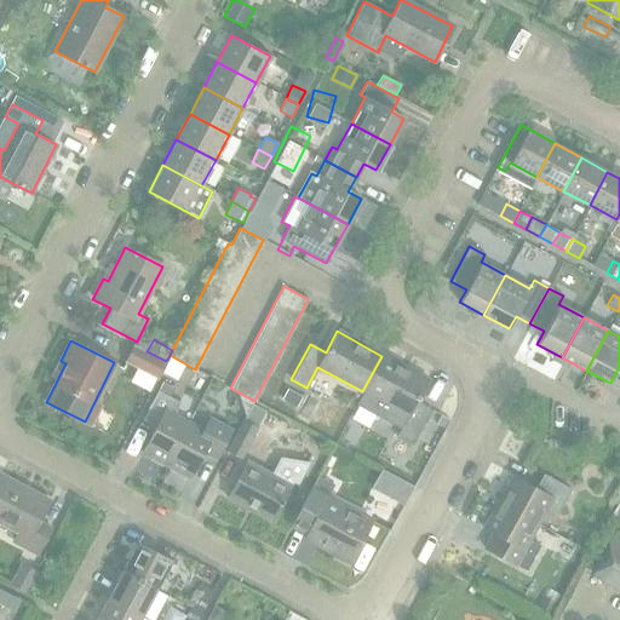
[(126,362),(158,378),(166,361),(147,351),(135,345),(126,362)]
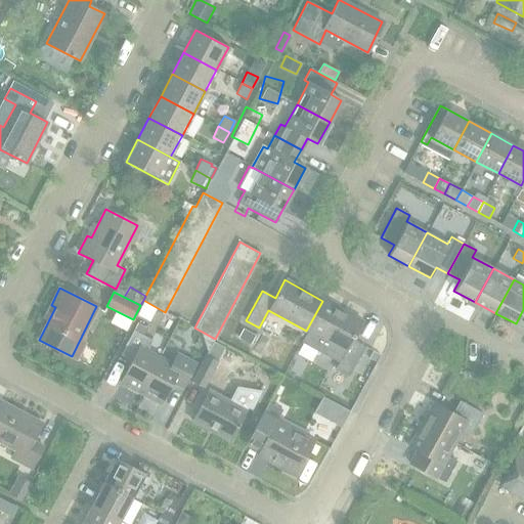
[(322,301),(306,331),(345,352),(336,368),(348,376),(364,346),(352,339),(361,321),(322,301)]
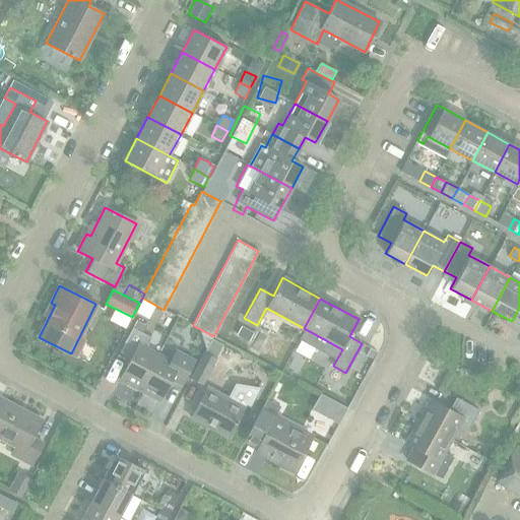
[(149,336),(141,332),(144,325),(135,320),(132,327),(119,351),(130,358),(119,378),(138,389),(157,353),(144,346),(149,336)]
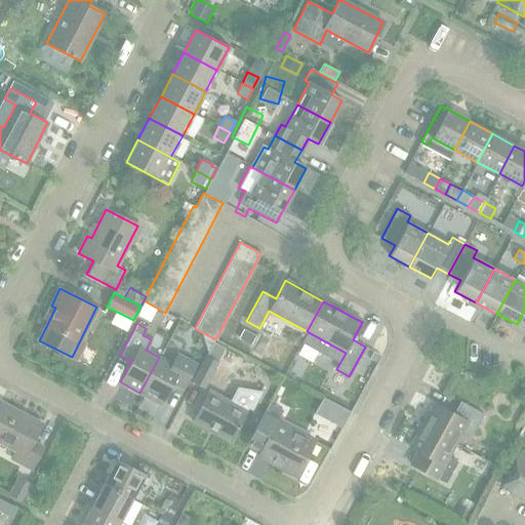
[(239,338),(251,345),(255,335),(243,329),(239,338)]
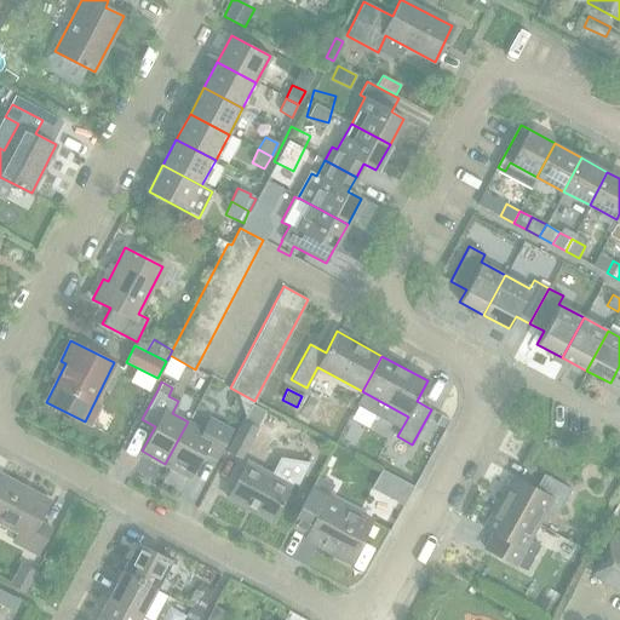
[(253,423),(260,409),(253,406),(246,419),(244,418),(225,451),(242,459),(259,426),(253,423)]
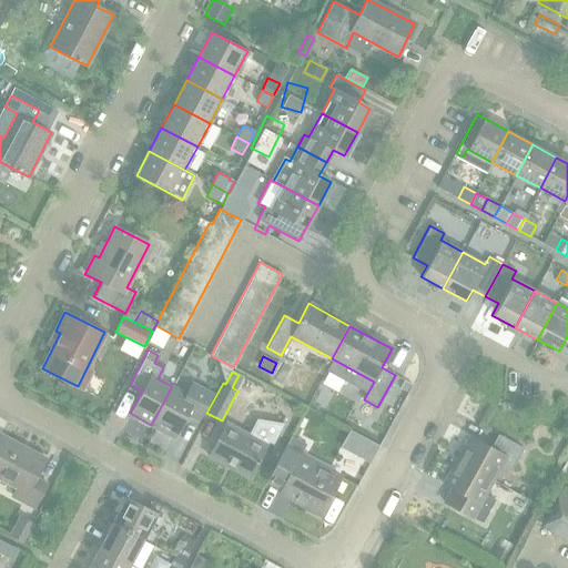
[(172,386),(151,425),(173,436),(185,413),(198,419),(211,394),(192,383),(186,394),(172,386)]
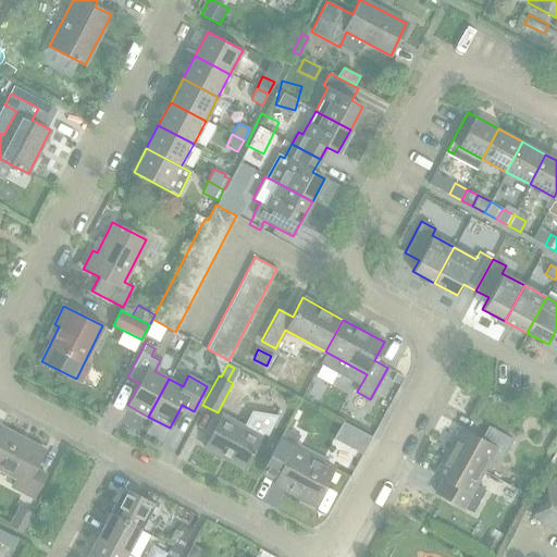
[(309,424),(317,408),(301,400),(294,417),(309,424)]
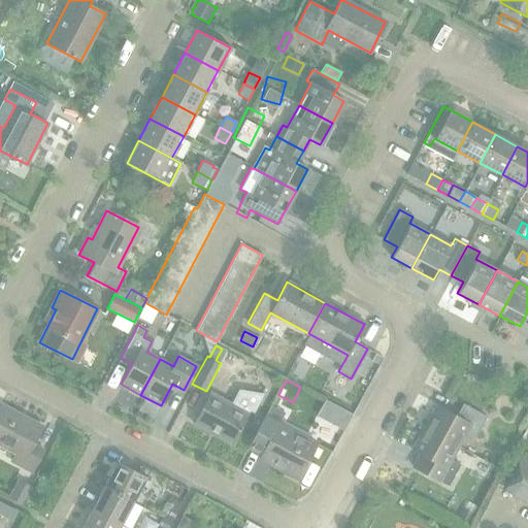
[(248,413),(246,411),(248,408),(253,410),(265,388),(264,388),(260,394),(239,391),(232,404),(209,392),(193,423),(231,443),(248,413)]
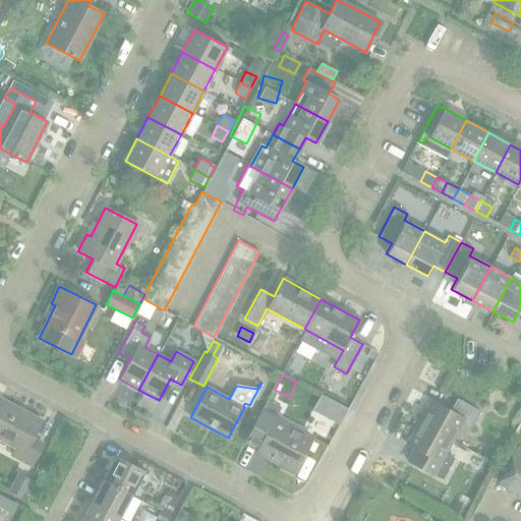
[(418,421),(452,440),(460,427),(468,431),(480,410),(457,397),(450,410),(429,400),(418,421)]
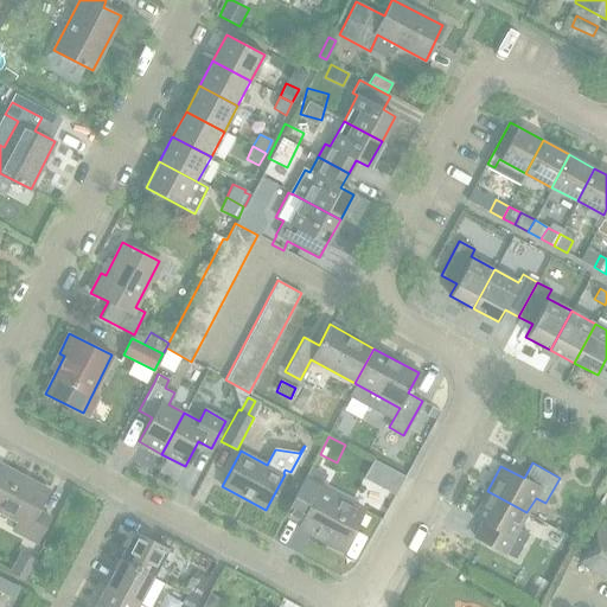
[(48,487),(1,464),(0,464),(0,510),(18,519),(13,528),(36,540),(49,515),(37,508),(48,487)]
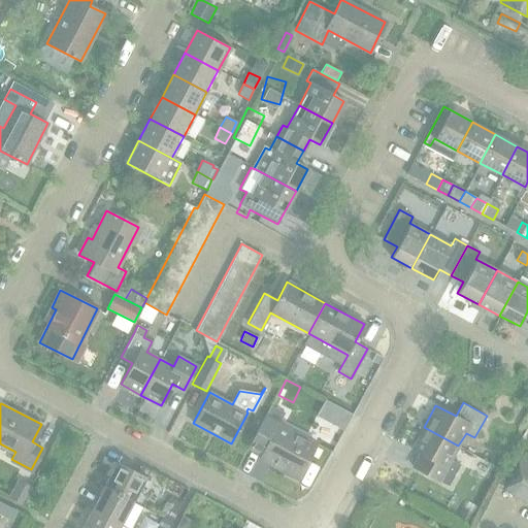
[(259,458),(297,479),(316,443),(277,423),(284,413),(270,405),(256,431),(269,438),(259,458)]
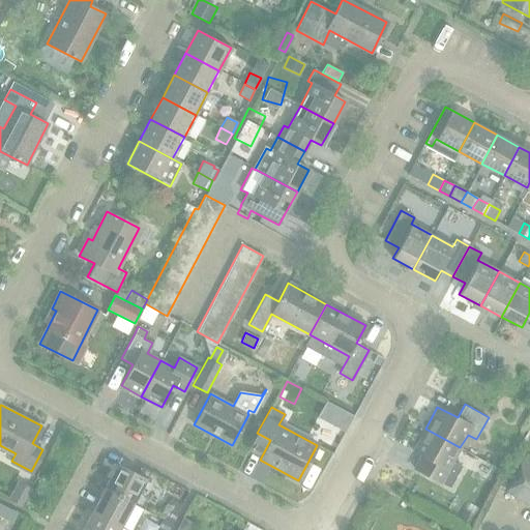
[(342,407),(332,423),(346,431),(355,414),(342,407)]
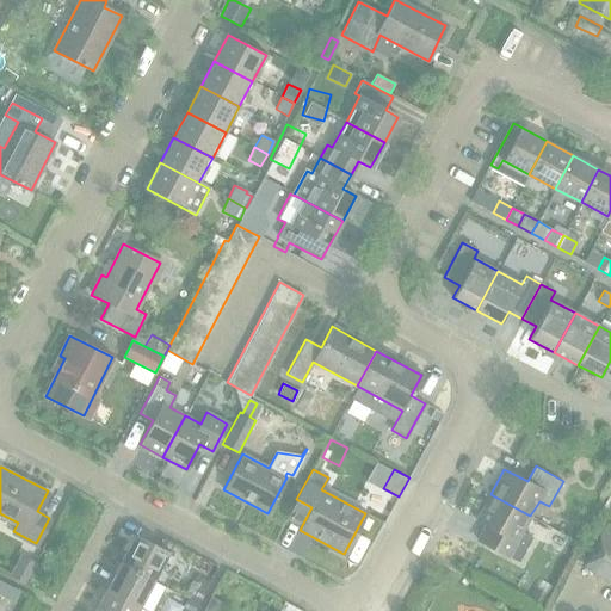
[(523,531),(530,516),(491,494),(476,520),(499,532),(491,547),(518,562),(532,537),(523,531)]
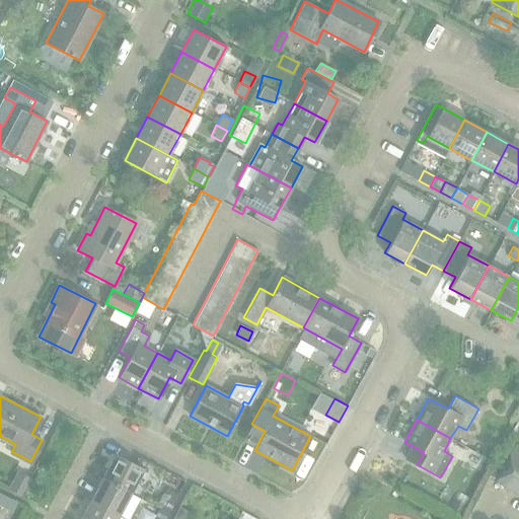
[(518,445),(516,444),(497,482),(518,493),(518,445)]
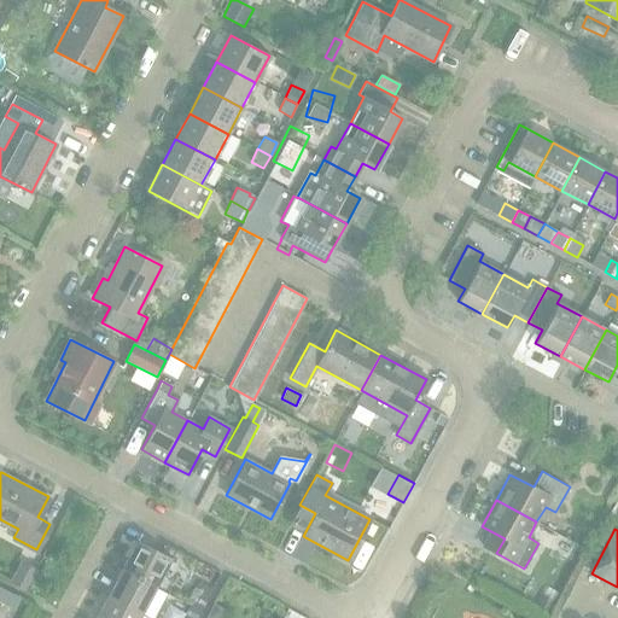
[(121,569),(155,587),(169,559),(135,542),(121,569)]
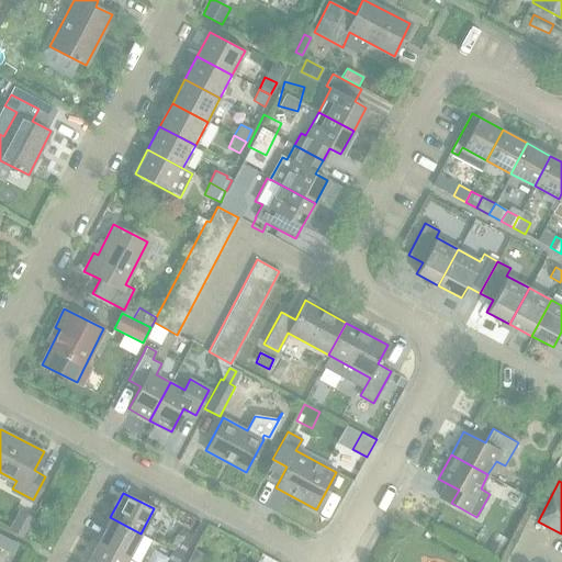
[(33,518),(19,510),(9,528),(23,536),(33,518)]
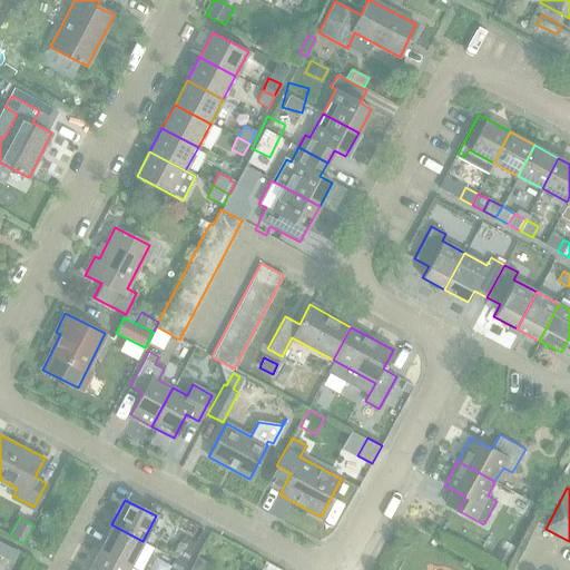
[(129,566),(143,541),(111,524),(99,550),(129,566)]
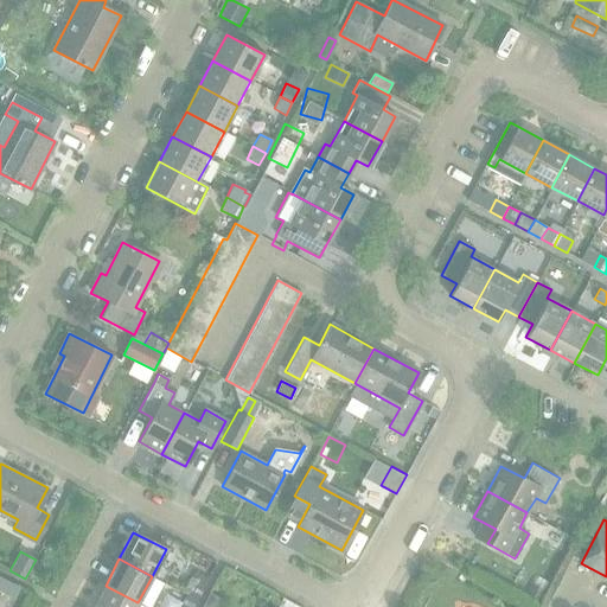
[(186,594),(197,600),(208,579),(197,573),(186,594)]
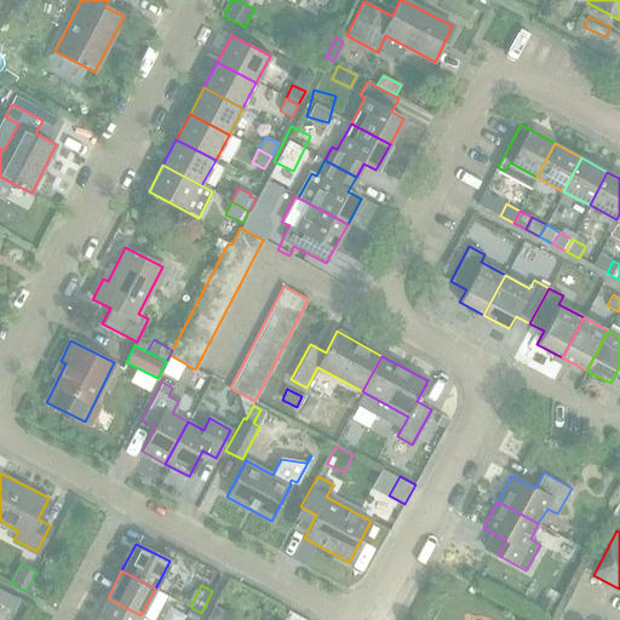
[(549,587),(544,596),(557,602),(561,595),(549,587)]
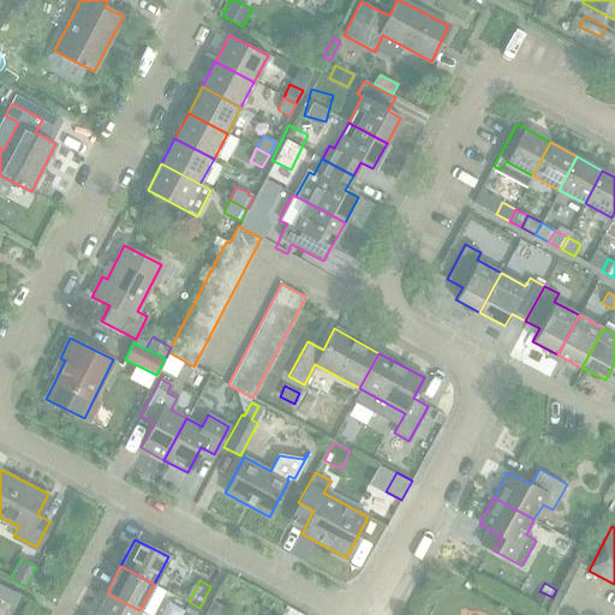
[(0,614),(7,602),(15,605),(19,595),(0,584),(0,614)]
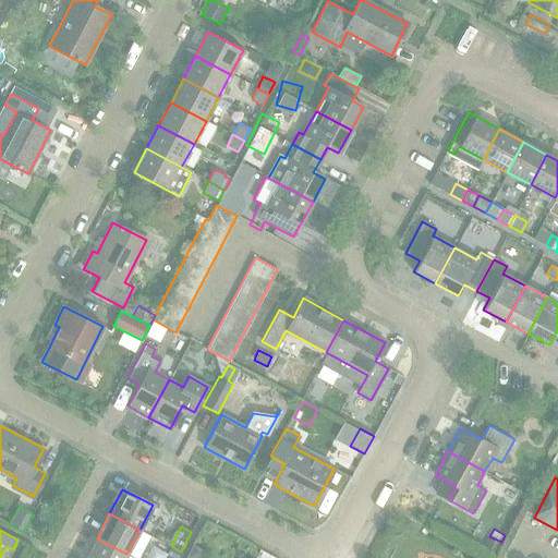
[(489,536),(484,545),(496,552),(501,542),(489,536)]
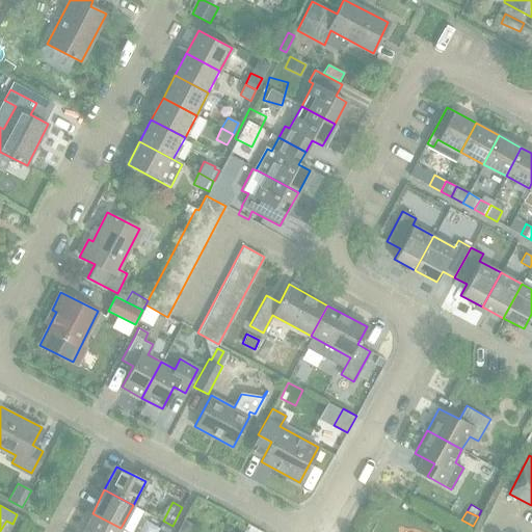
[(118,531),(121,528),(92,513),(81,531),(118,531)]
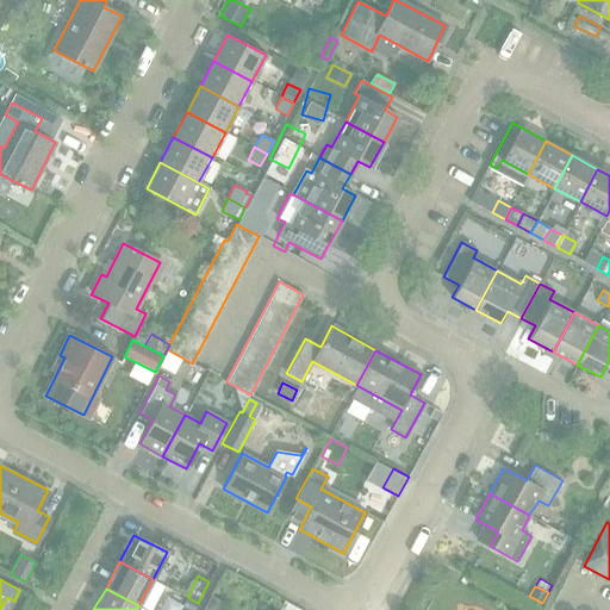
[(205,604),(216,609),(222,601),(210,595),(205,604)]
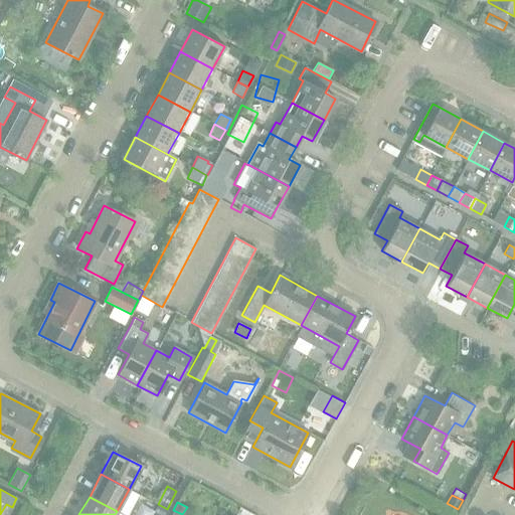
[(163,514),(167,509),(158,504),(151,514),(163,514)]
